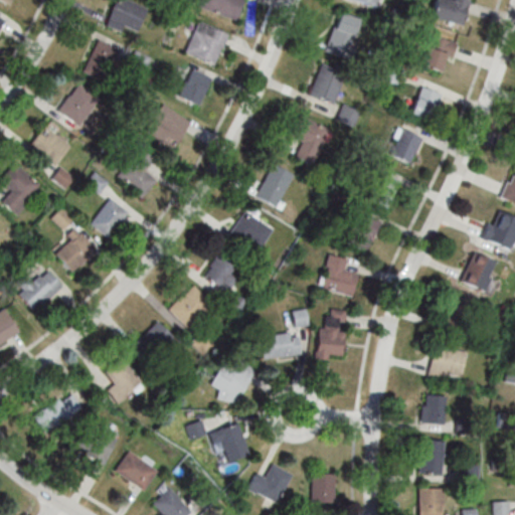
[(199,0),(197,9),(237,19),(242,0),(199,0)]
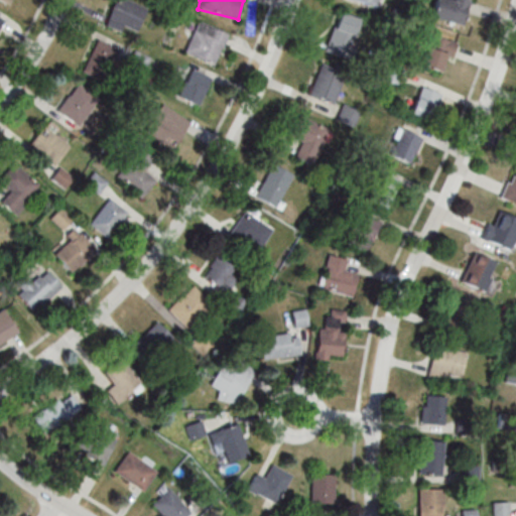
[(466,23),(469,0),(432,0),(430,19),(466,23)]
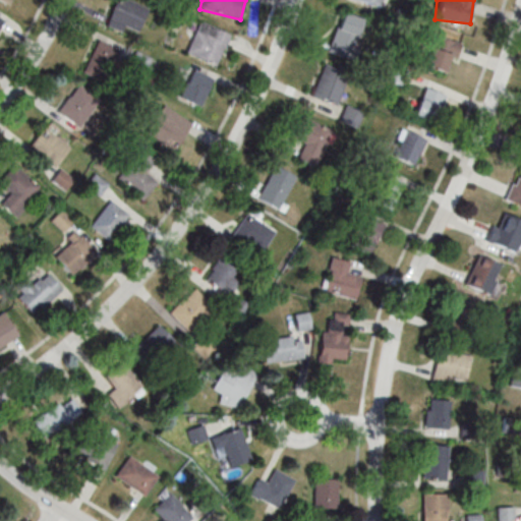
[(364,19),(344,11),(328,50),(350,58),(364,19)]
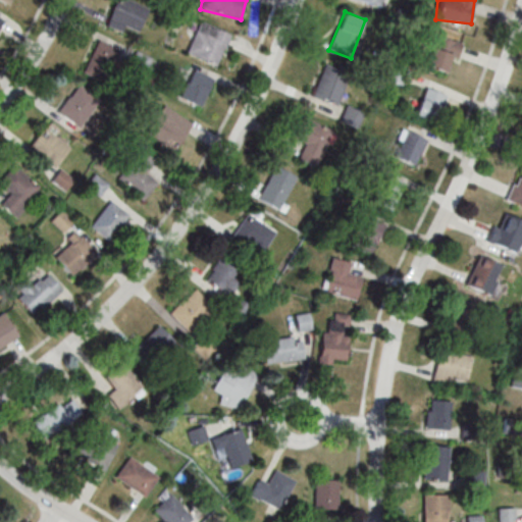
[(186,53),(218,66),(231,33),(200,19),(186,53)]
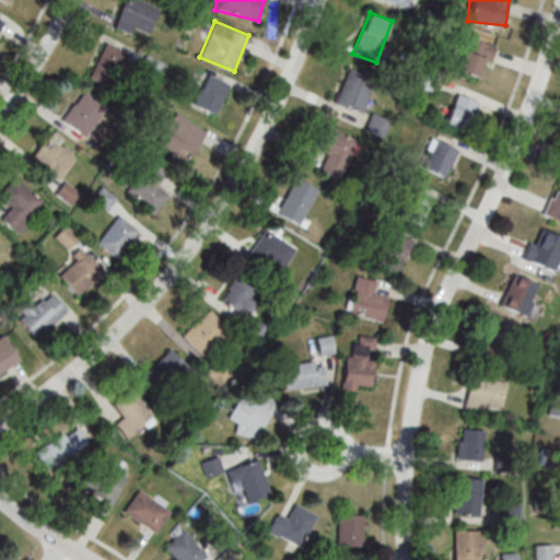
[(455,70),(476,77),(480,66),(489,69),(497,45),(466,36),(455,70)]
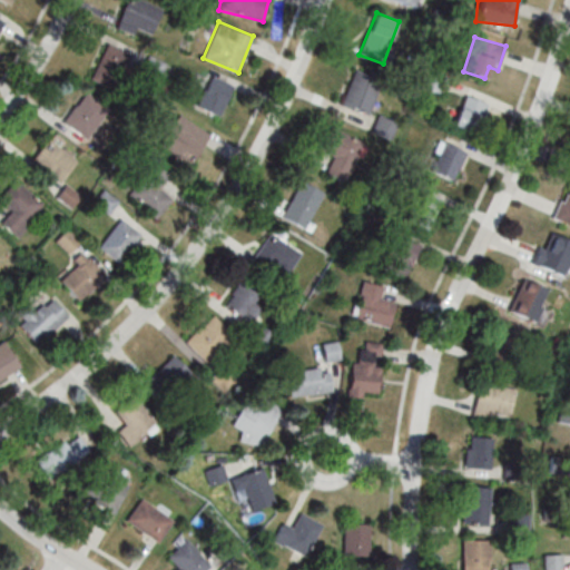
[(91,78),(107,85),(112,72),(120,76),(130,55),(107,43),(91,78)]
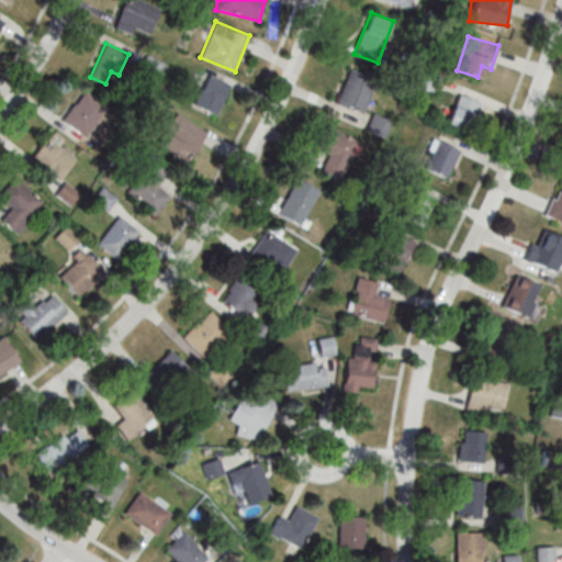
[(165,64),(146,54),(138,69),(157,78),(165,64)]
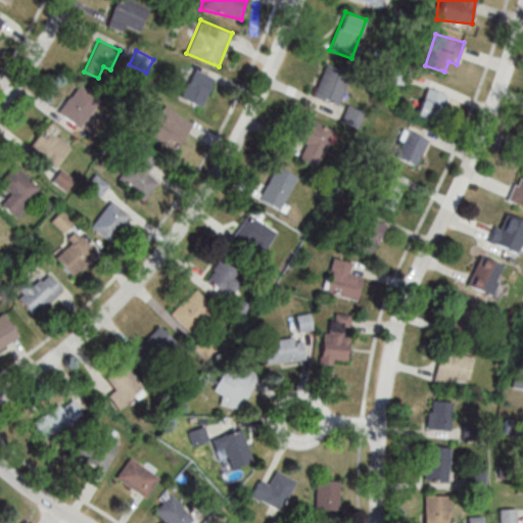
[(339,105),(350,73),(324,64),(313,96),(339,105)]
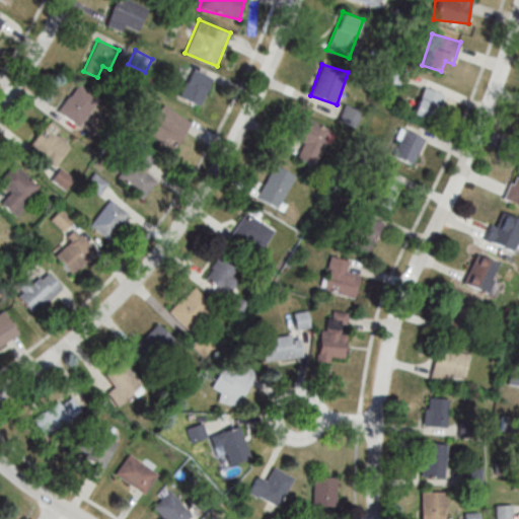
[(178,95),(200,105),(213,79),(193,68),(178,95)]
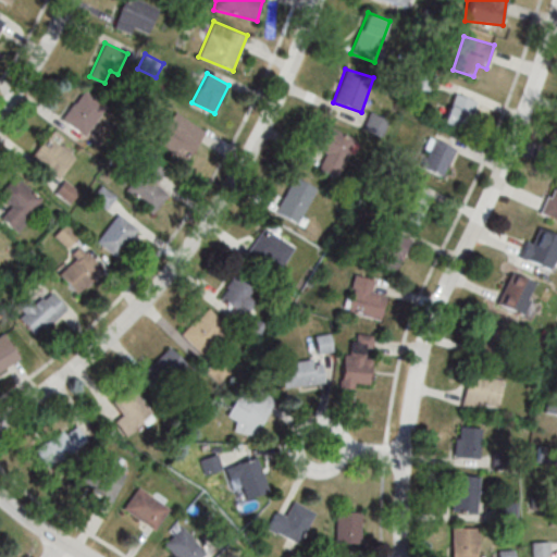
[(466,133),(478,101),(455,91),(442,123),(466,133)]
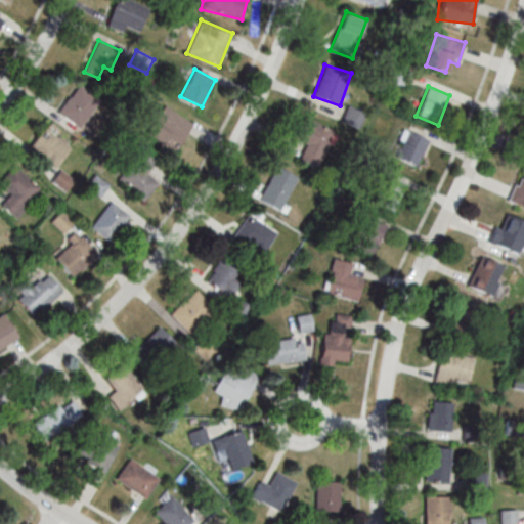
[(193,122),(164,105),(147,134),(177,151),(193,122)]
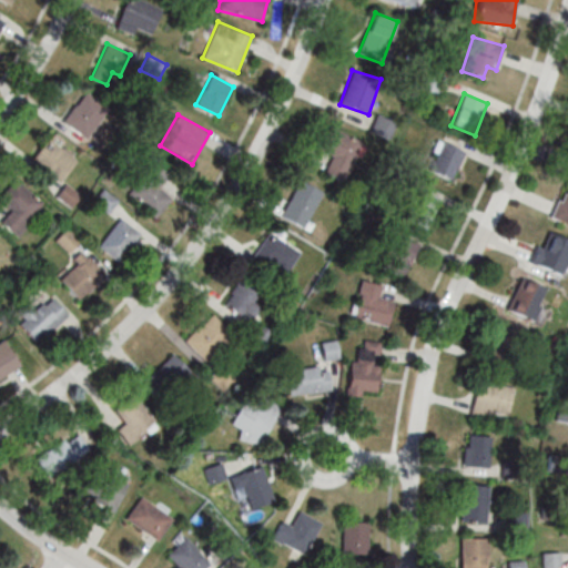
[(396,120),(376,114),(371,132),(391,139),(396,120)]
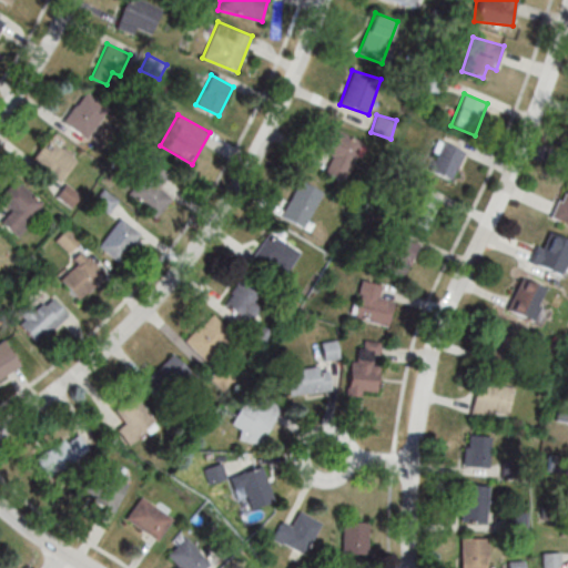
[(332,155),(325,172),(347,181),(363,139),(327,125),(317,150),(332,155)]
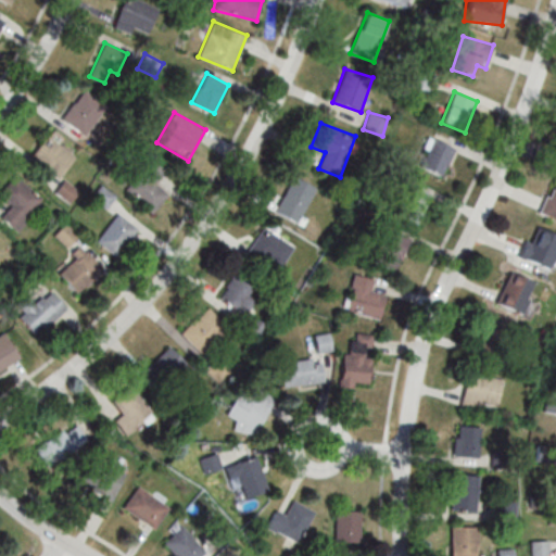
[(75,159),(48,135),(29,156),(57,179),(75,159)]
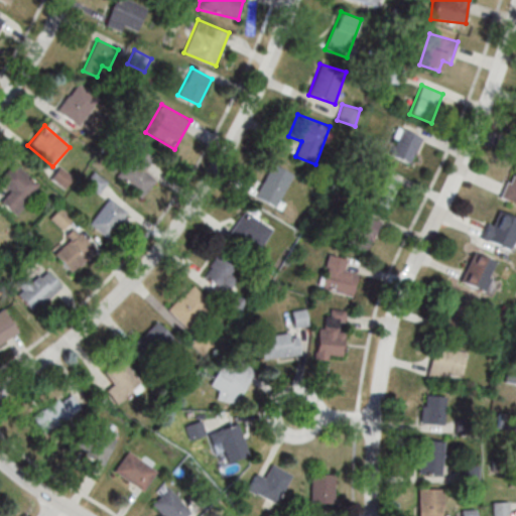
[(422,135),(397,127),(388,155),(413,163),(422,135)]
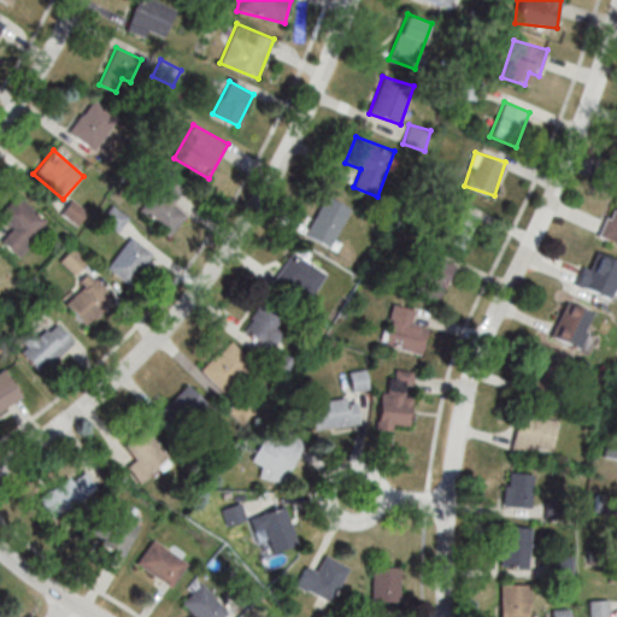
[(137,209),(168,238),(189,216),(174,199),(182,191),(169,177),(137,209)]
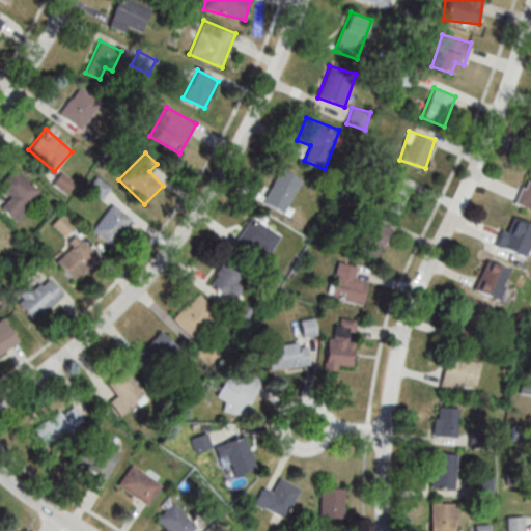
[(43,190),(14,166),(0,183),(0,188),(8,195),(0,204),(0,206),(17,221),(43,190)]
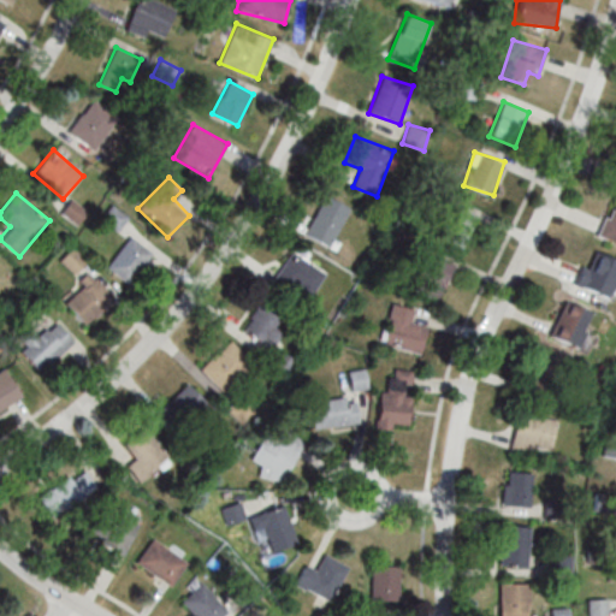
[(350,207),(325,194),(306,235),(331,247),(350,207)]
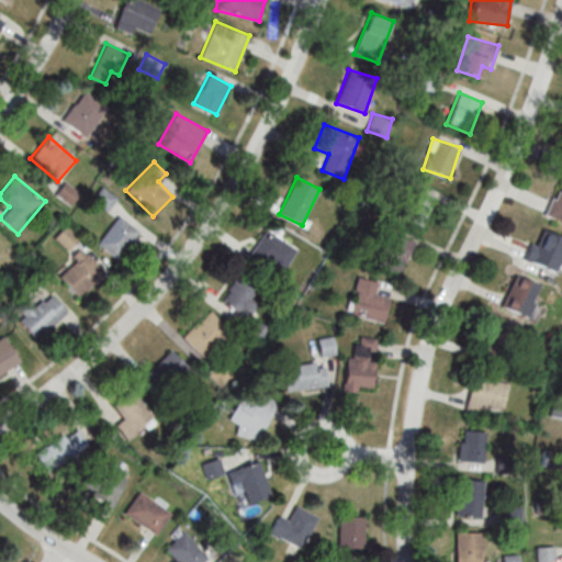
[(544,214),(561,221),(561,181),(559,181),(544,214)]
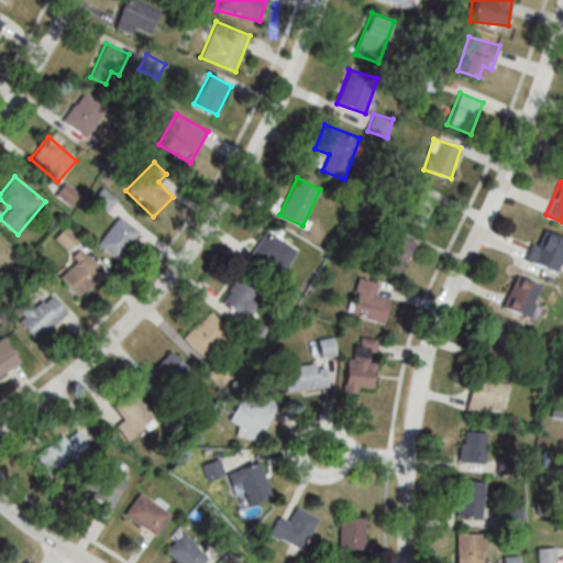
[(118,198),(102,186),(92,199),(108,211),(118,198)]
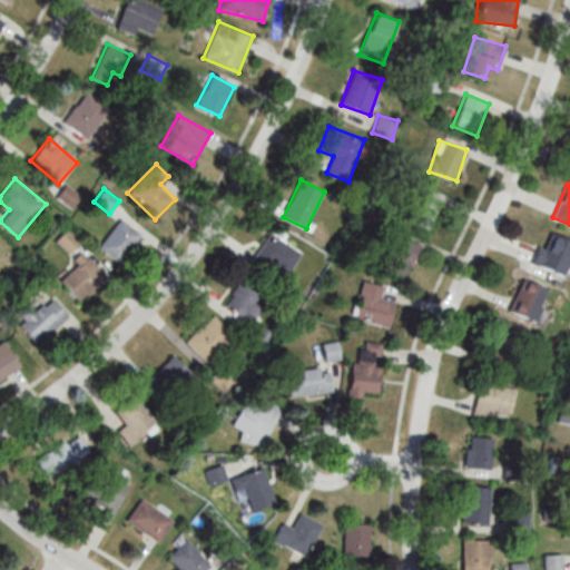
[(141,234),(120,218),(98,247),(120,263),(141,234)]
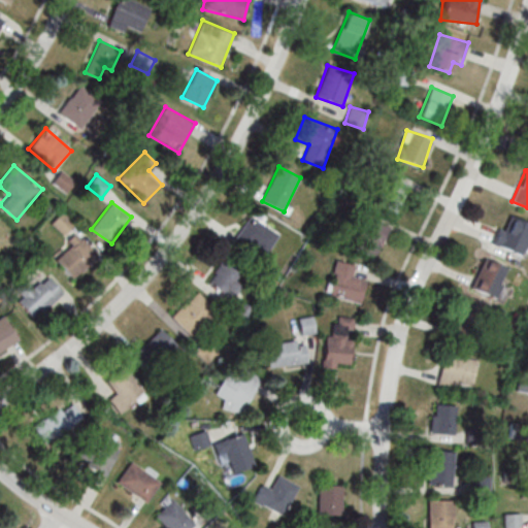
[(51,224),(64,236),(75,224),(62,211),(51,224)]
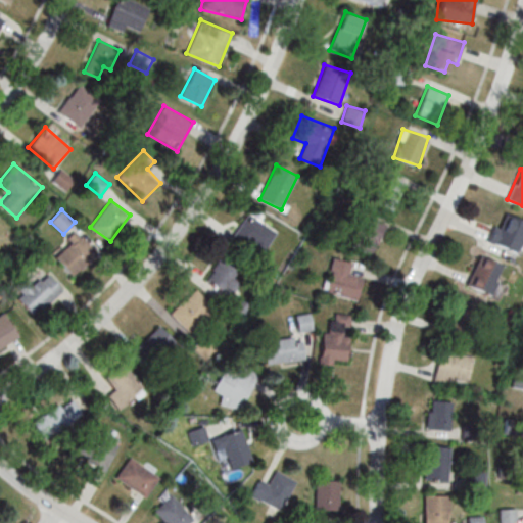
[(488,241),(513,252),(522,232),(522,221),(503,211),(488,241)]
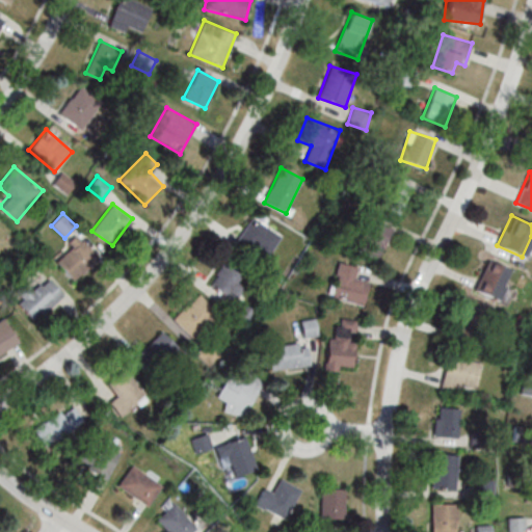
[(282,237),(254,216),(234,242),(262,264),(282,237)]
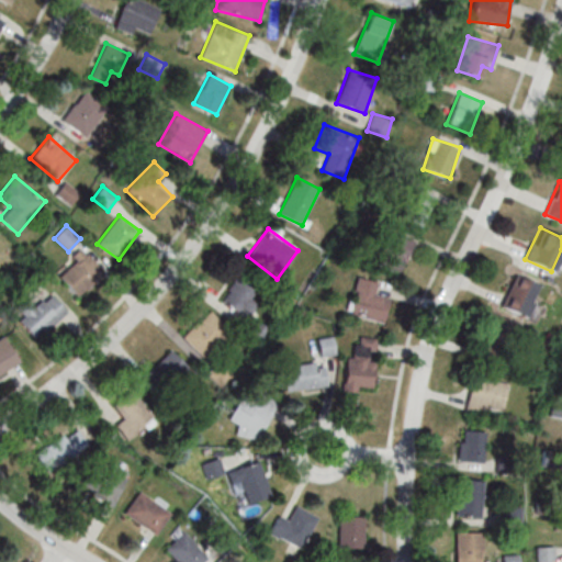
[(415,240),(392,231),(378,263),(401,273),(415,240)]
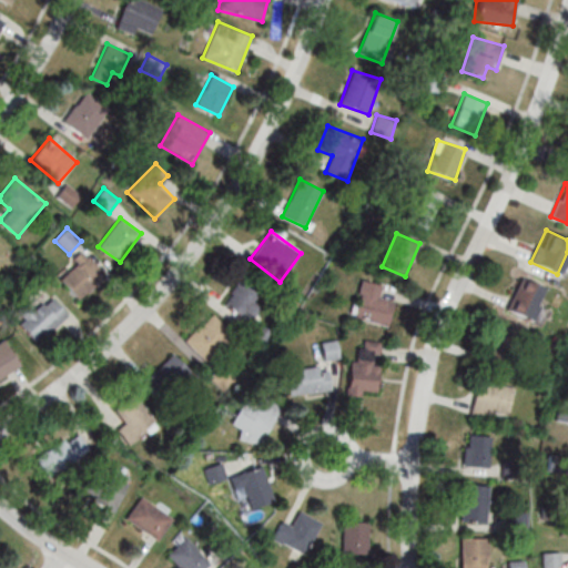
[(56,275),(81,301),(107,274),(82,250),(56,275)]
